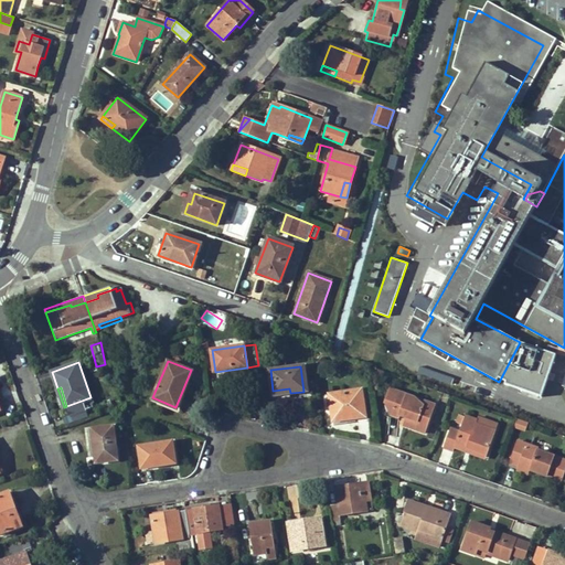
[(363,388),(330,394),(333,420),(359,417),(358,412),(365,411),(363,388)]
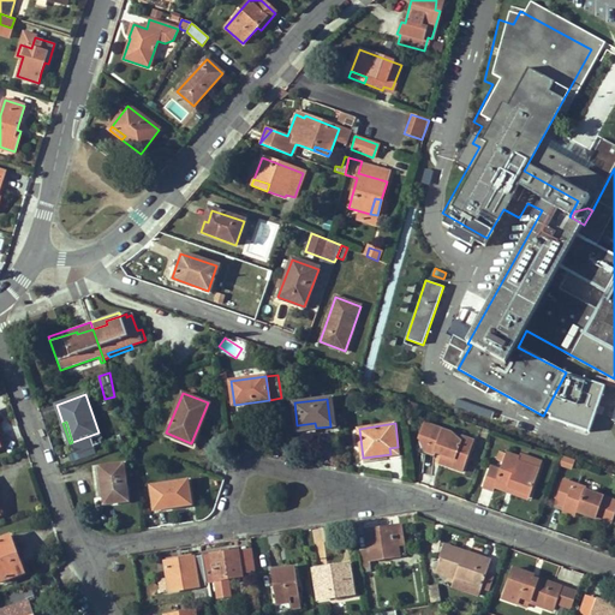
[(427,423),(421,439),(429,441),(425,452),(436,455),(437,451),(443,452),(441,459),(454,463),(452,467),(463,472),(475,441),(463,436),(461,441),(451,437),(452,433),(427,423)]
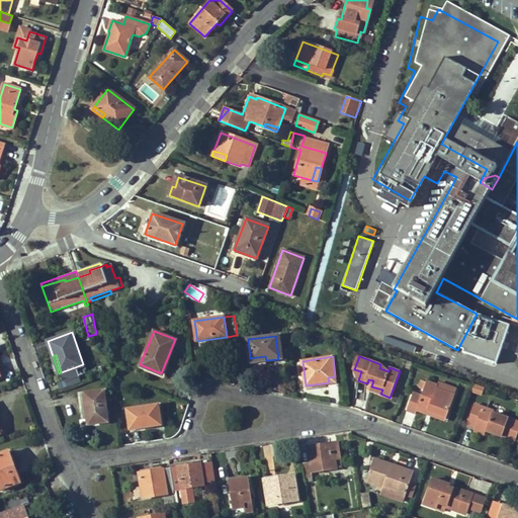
[(414,393),(408,410),(416,413),(417,410),(419,406),(447,416),(456,387),(439,381),(438,384),(427,380),(426,382),(421,380),(419,386),(424,389),(422,396),(414,393)]
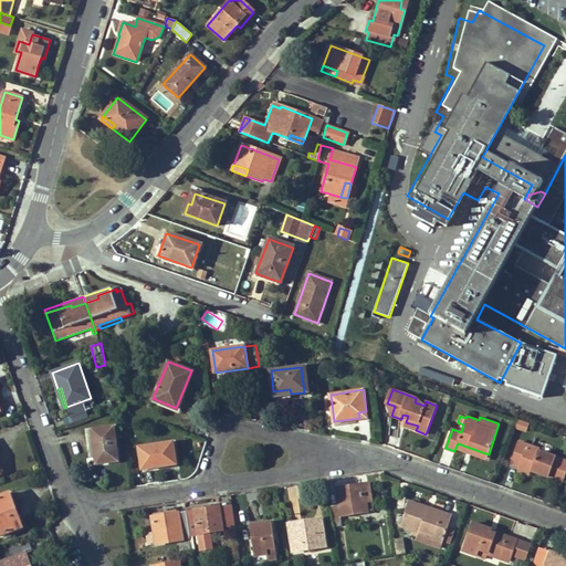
[(517,420),(515,430),(526,432),(528,423),(517,420)]
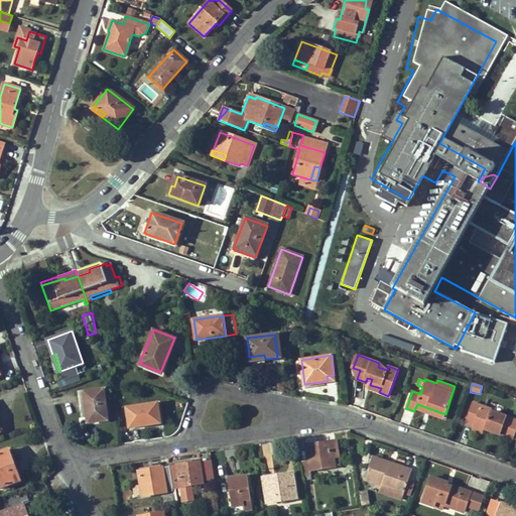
[(88,422),(108,420),(104,389),(84,392),(88,422)]
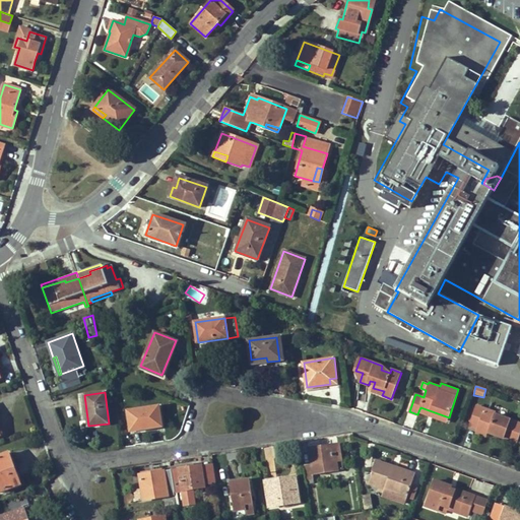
[(477,405),(471,421),(479,424),(478,429),(488,432),(517,443),(519,435),(519,424),(496,415),(497,412),(477,405)]
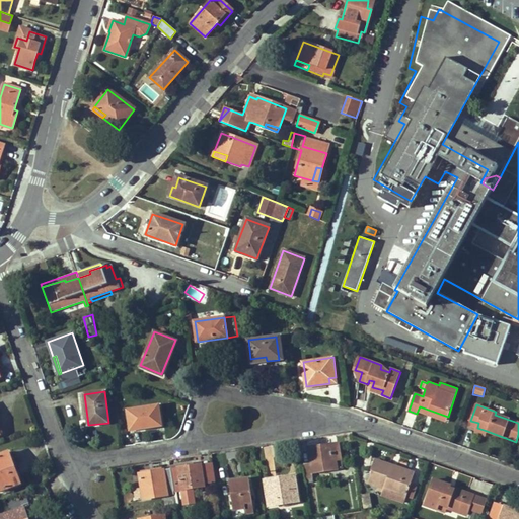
[(130,430),(161,425),(158,405),(128,411),(130,430)]
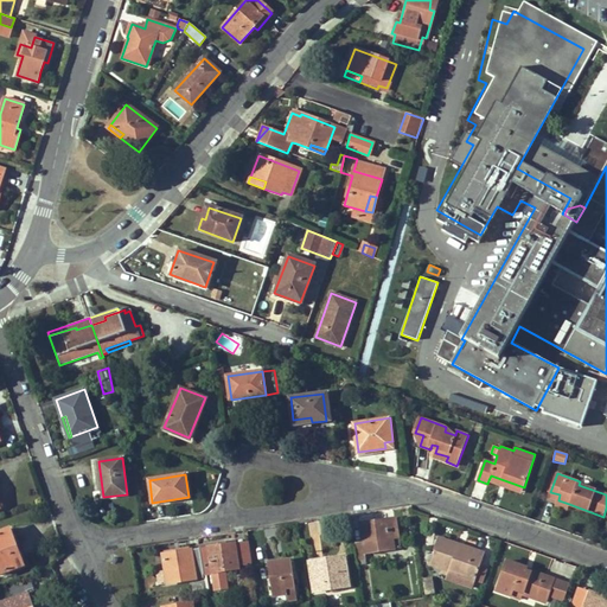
[(524,487),(491,475),(489,480),(522,492),(524,487)]
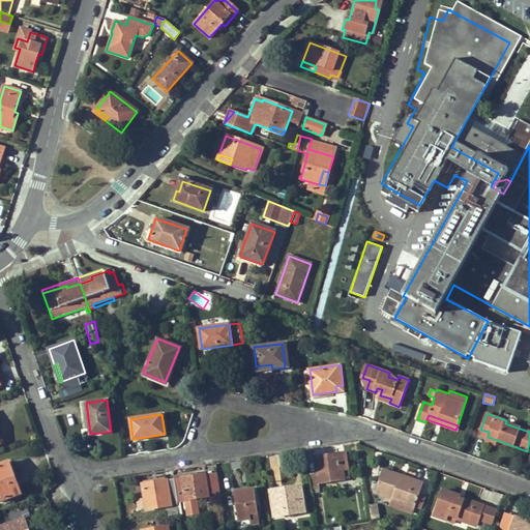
[(350,478),(346,453),(315,458),(317,473),(311,474),(313,489),(314,489),(315,494),(320,493),(319,483),(350,478)]
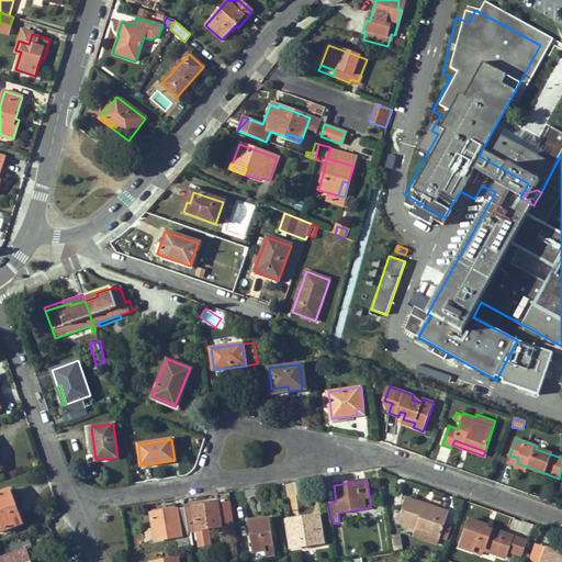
[(0,530),(21,524),(9,490),(0,493),(0,530)]
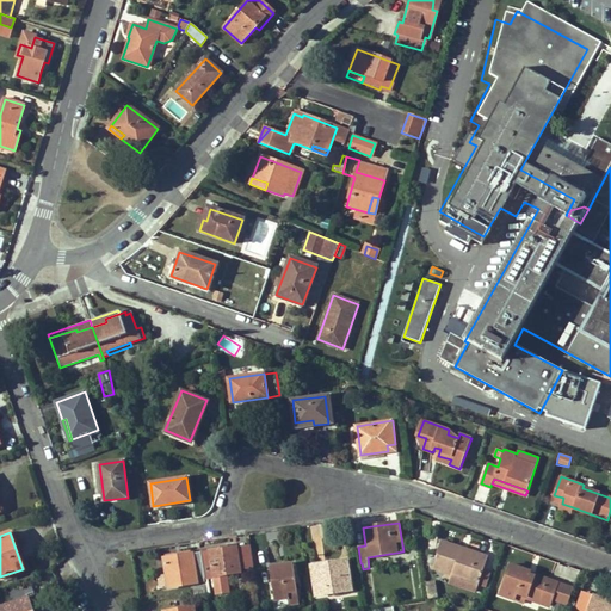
[(438,555),(433,567),(446,572),(445,574),(451,576),(477,586),(477,584),(486,586),(491,572),(483,569),(487,557),(477,554),(476,556),(461,550),(461,548),(440,541),(436,554),(438,555)]
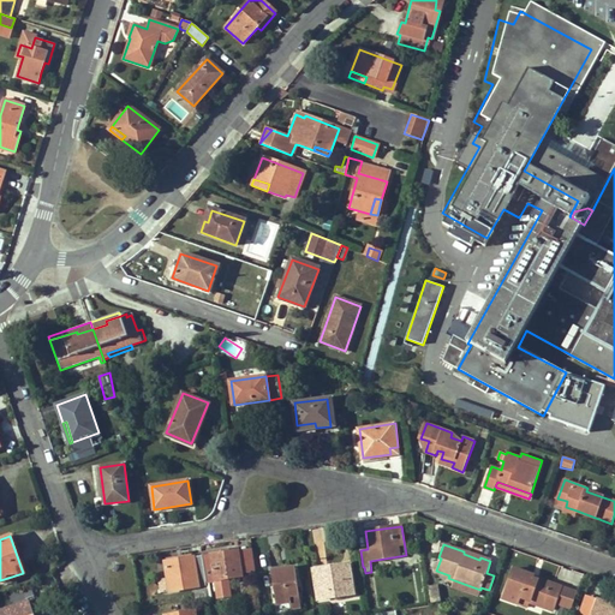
[(240,577),(237,550),(227,553),(227,555),(212,557),(212,555),(202,556),(206,581),(219,579),(221,598),(234,596),(232,578),(240,577)]
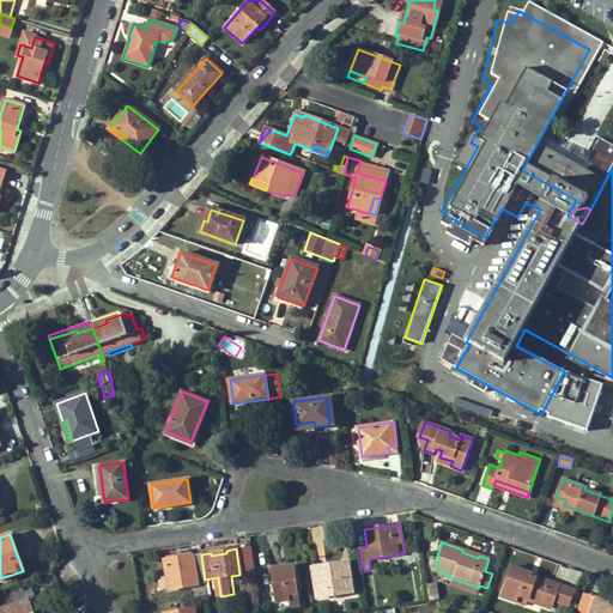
[(201,554),(163,560),(168,589),(205,584),(205,580),(201,554)]
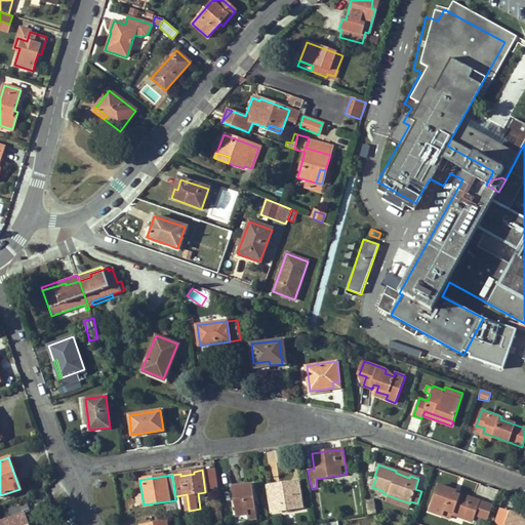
[(298,482),(268,486),(272,513),(303,508),(298,482)]
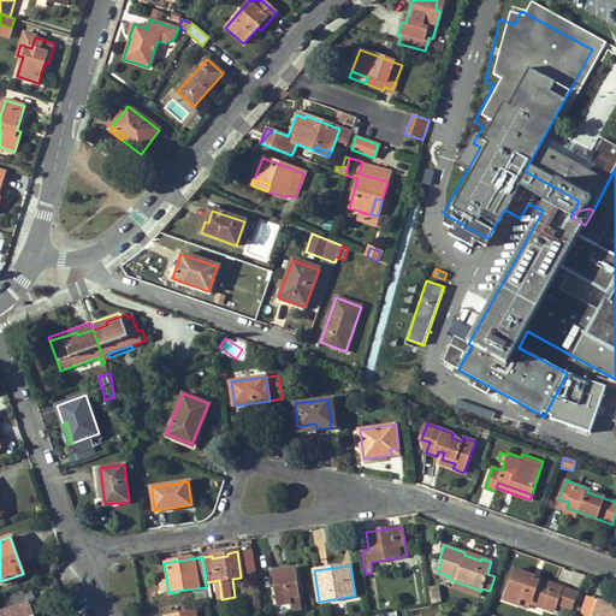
[(300,596),(296,568),(272,572),(277,605),(290,603),(289,597),(300,596)]
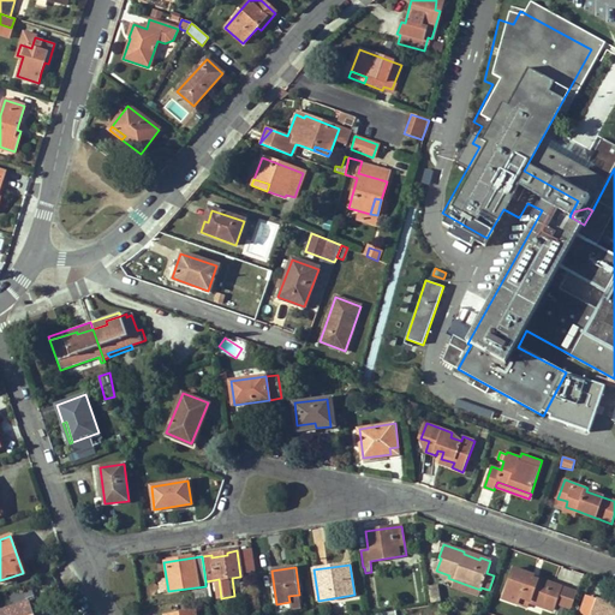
[(513,568),(503,598),(518,603),(520,597),(530,601),(530,602),(553,610),(555,603),(561,586),(538,578),(537,580),(532,578),(533,575),(513,568)]
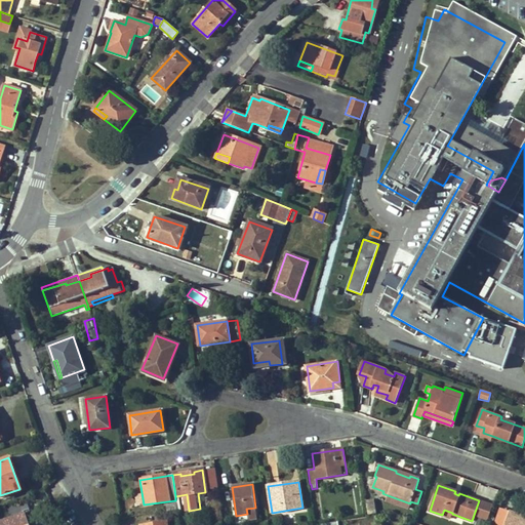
[(408,509),(410,503),(388,495),(386,500),(408,509)]
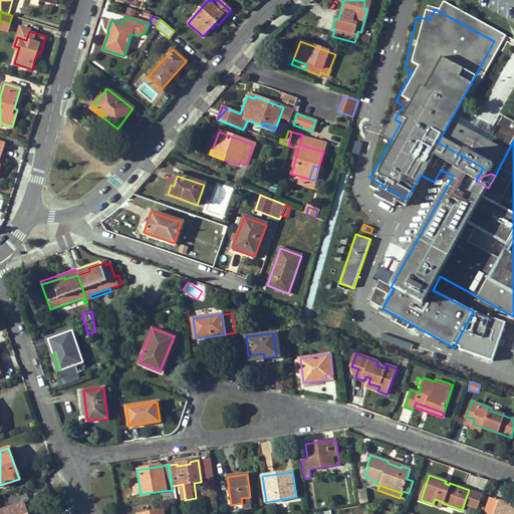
[(368,502),(366,488),(359,489),(362,503),(368,502)]
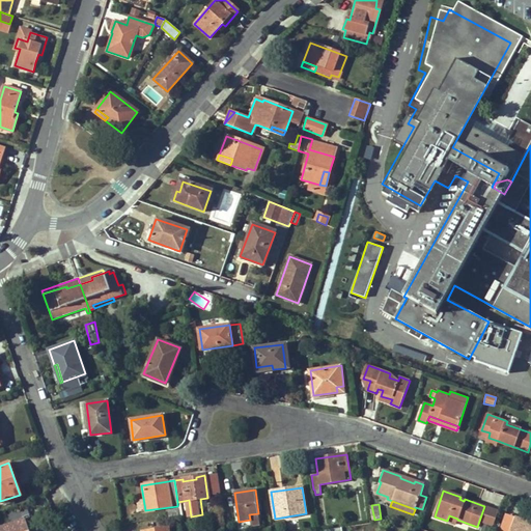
[(494,526),(499,511),(484,506),(479,521),(494,526)]
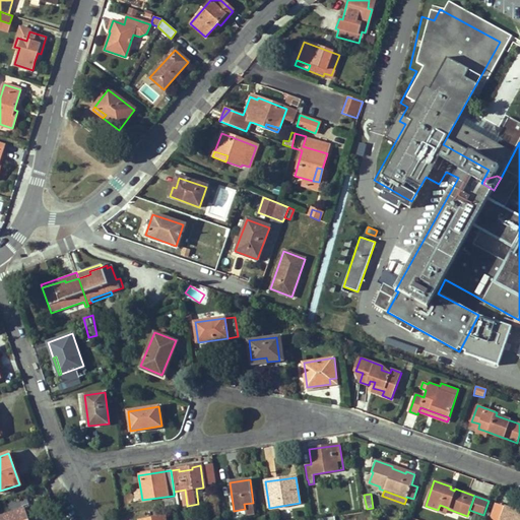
[(446,513),(448,509),(448,508),(440,505),(438,510),(446,513)]
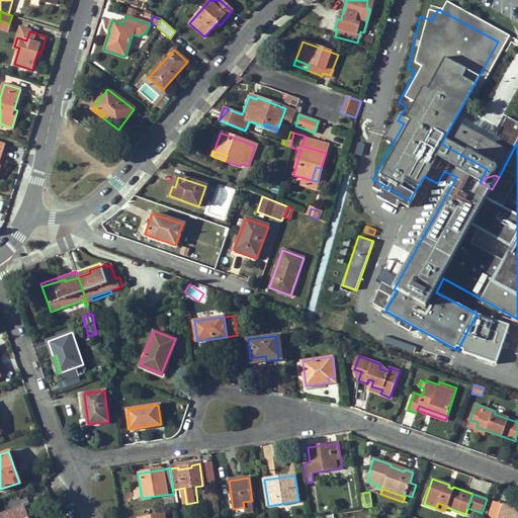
[(498,517),(503,506),(494,503),(488,517),(498,517)]
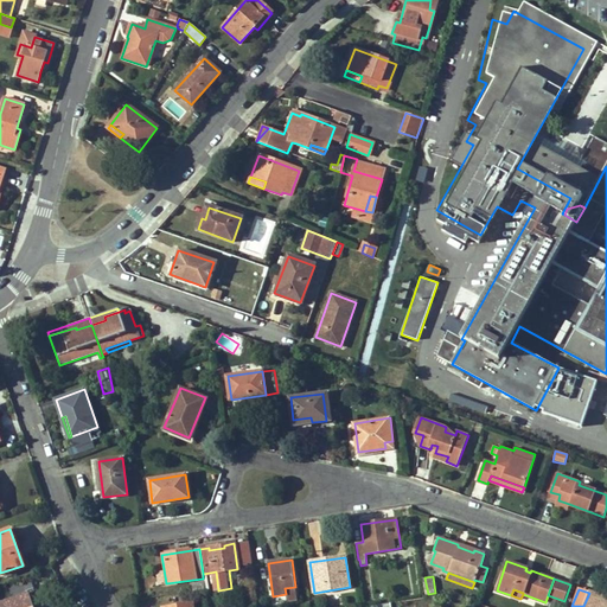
[(606,606),(606,598),(589,592),(589,593),(583,606),(606,606)]
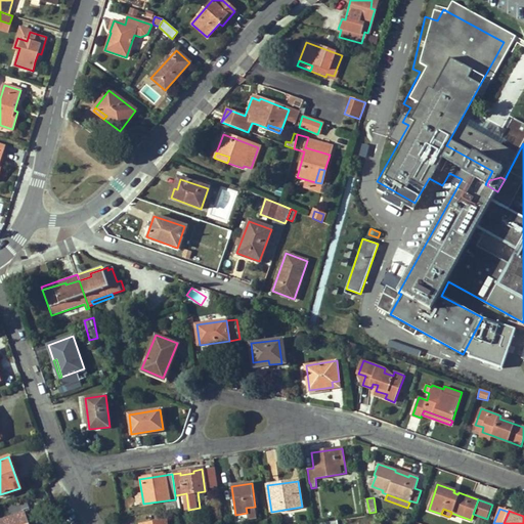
[(24,523),(27,522),(24,513),(0,521),(1,523),(24,523)]
